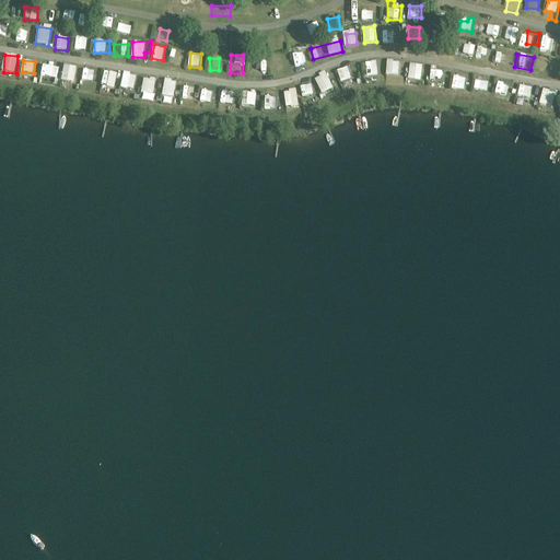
[(377,60),(365,62),(369,77),(380,74),(377,60)]
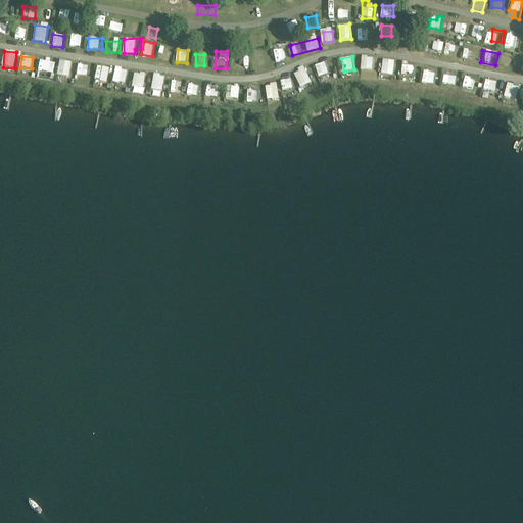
[(363,69),(374,70),(374,57),(363,56),(363,69)]
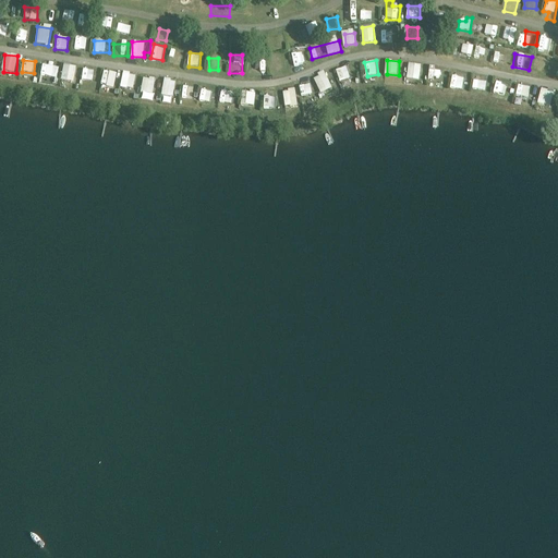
[(534,60),(533,70),(543,71),(544,61),(534,60)]
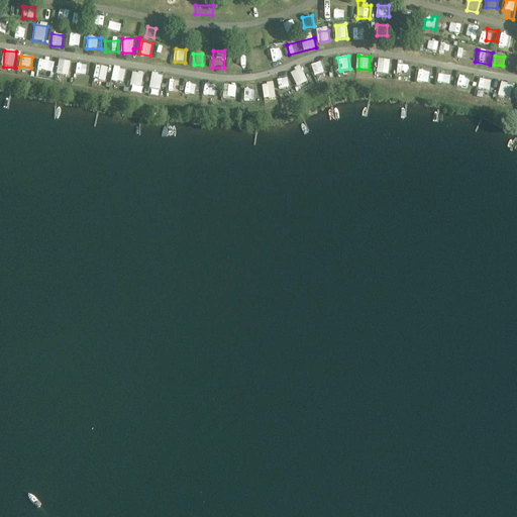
[(48,69),(48,59),(38,59),(37,77),(43,77),(44,69),(48,69)]
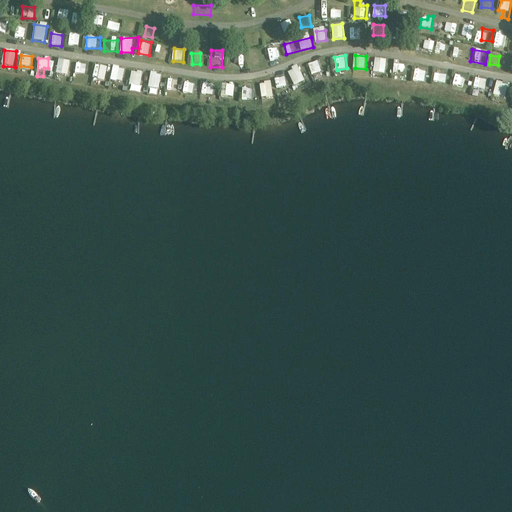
[(387,74),(388,59),(376,58),(375,73),(387,74)]
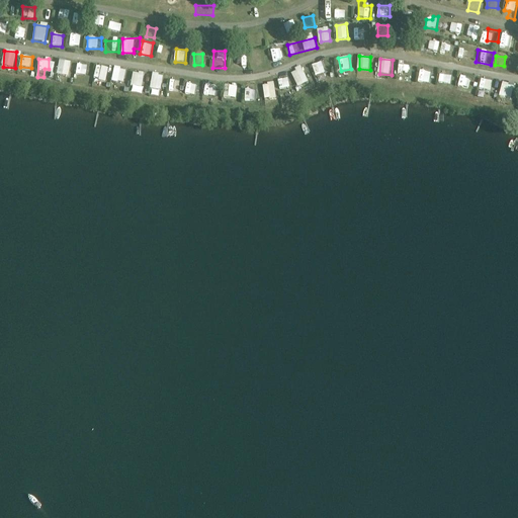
[(58,75),(70,77),(71,61),(59,60),(58,75)]
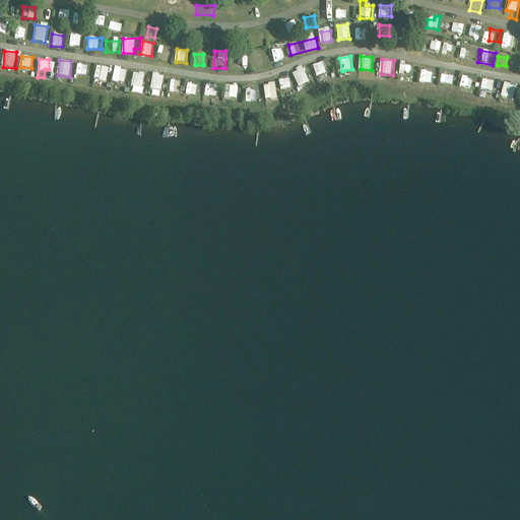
[(233,60),(233,70),(241,70),(241,60),(233,60)]
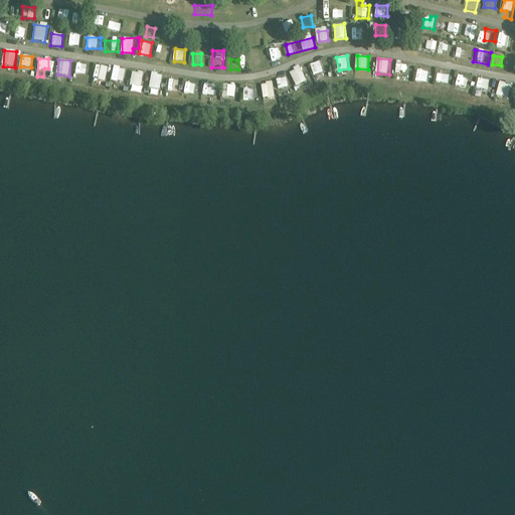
[(315,78),(326,74),(321,61),(311,65),(315,78)]
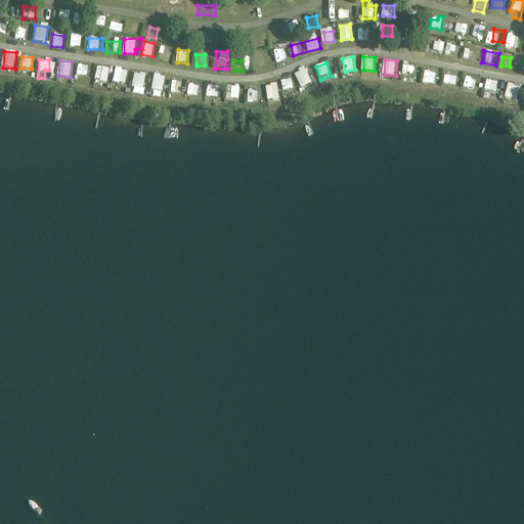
[(90,67),(78,64),(76,77),(82,78),(80,85),(86,86),(90,67)]
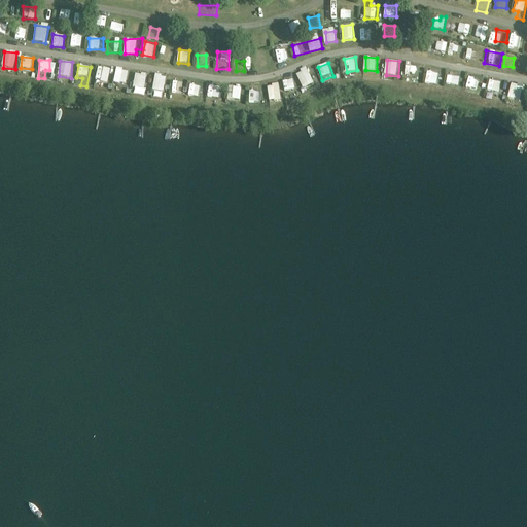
[(426,75),(421,75),(421,65),(407,65),(406,80),(425,81),(426,75)]
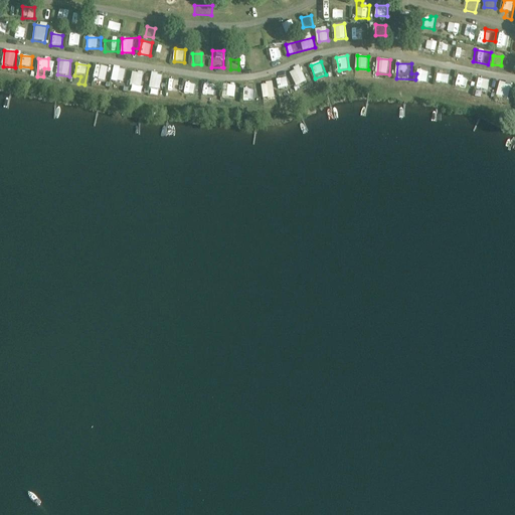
[(107,81),(109,67),(96,65),(94,79),(107,81)]
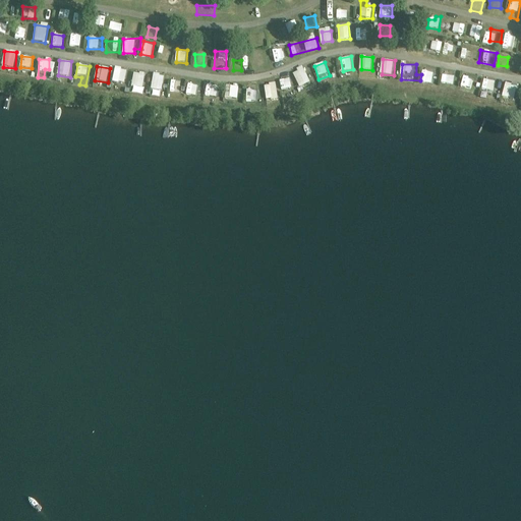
[(305,68),(294,71),(299,88),(310,84),(305,68)]
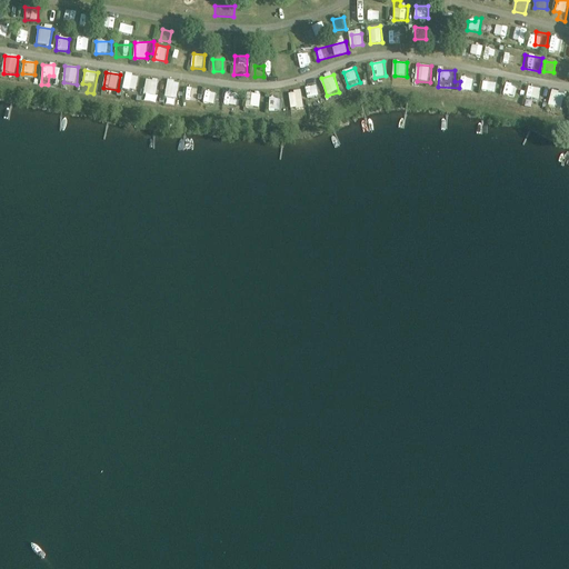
[(462,75),(460,86),(471,89),(475,77),(462,75)]
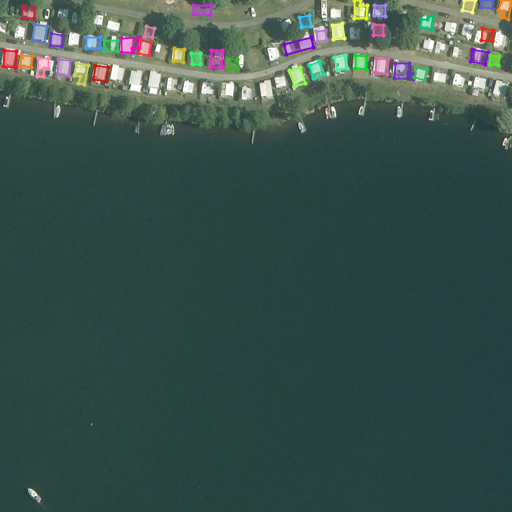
[(122,84),(124,70),(112,69),(110,82),(122,84)]
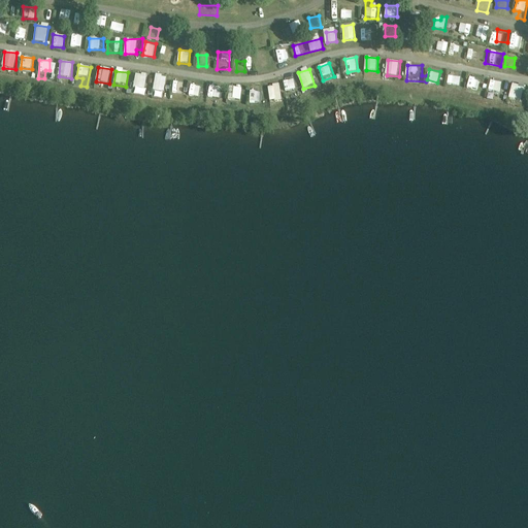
[(137,73),(134,88),(138,89),(137,96),(144,97),(149,75),(137,73)]
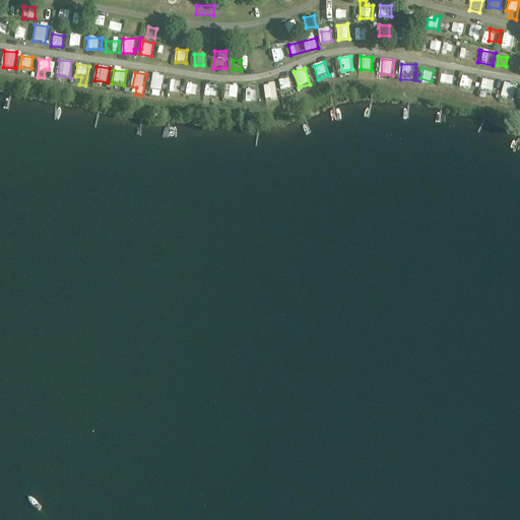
[(452,85),(453,73),(442,72),(441,84),(452,85)]
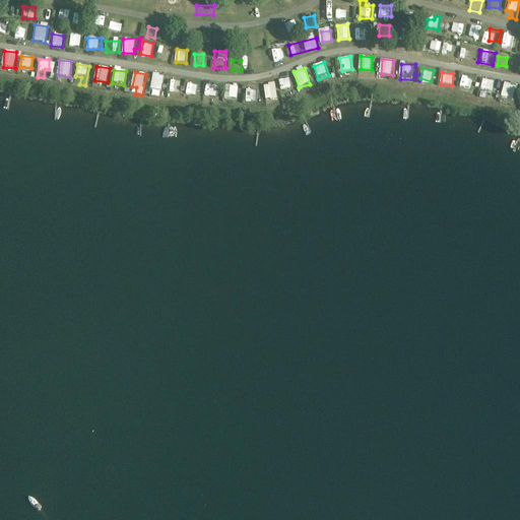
[(153,74),(151,89),(163,90),(165,75),(153,74)]
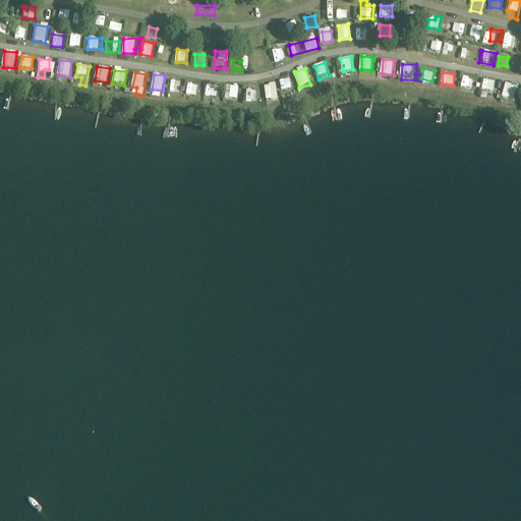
[(461,90),(472,92),(475,77),(463,75),(461,90)]
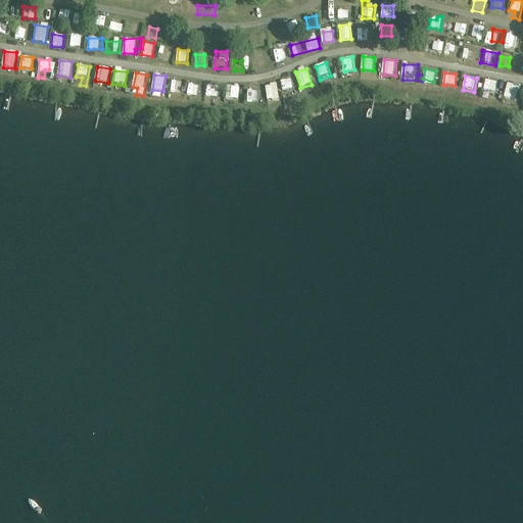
[(293,77),(280,81),(285,97),(297,93),(293,77)]
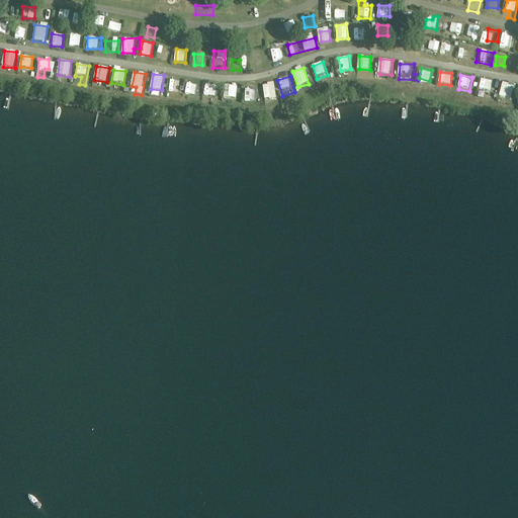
[(170,79),(170,91),(179,91),(180,80),(170,79)]
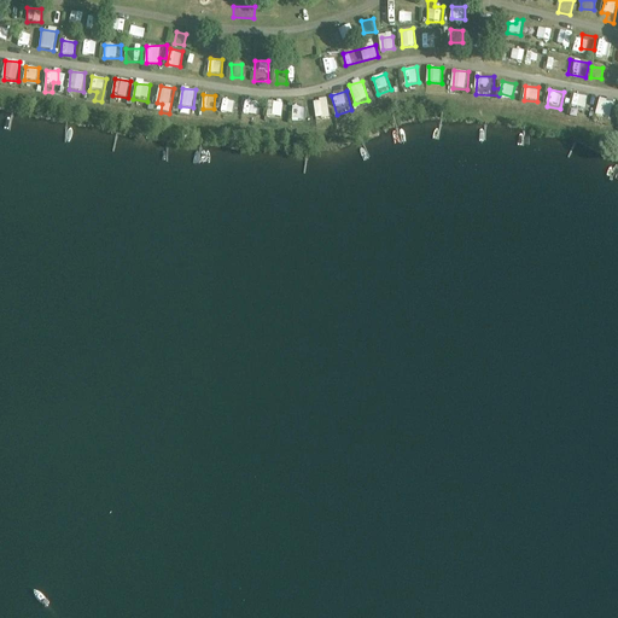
[(576,94),(571,116),(584,118),(589,97),(576,94)]
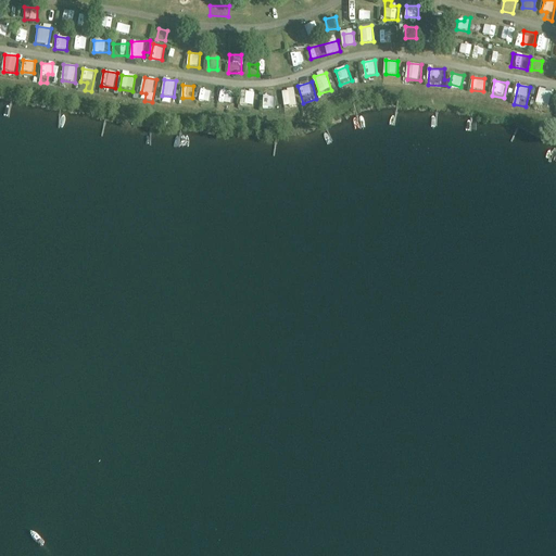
[(226,108),(234,108),(235,88),(220,88),(220,104),(226,104),(226,108)]
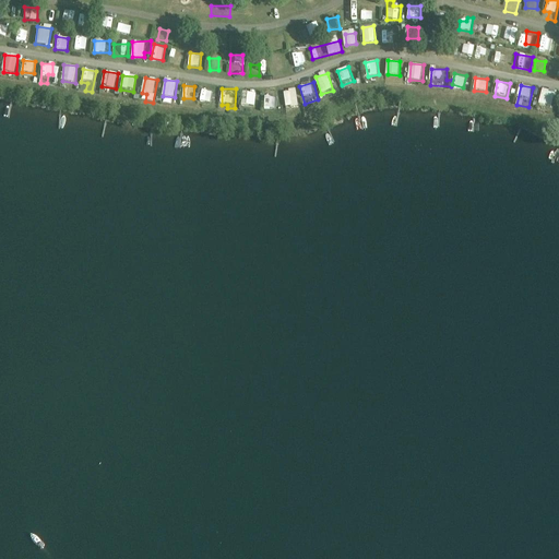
[(286,108),(299,106),(297,90),(284,92),(286,108)]
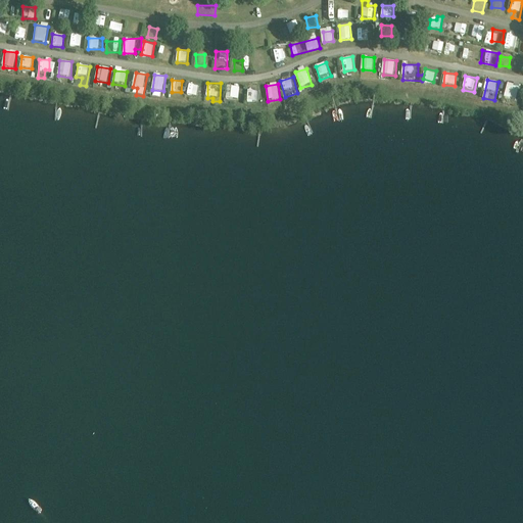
[(503,103),(514,106),(520,87),(509,84),(503,103)]
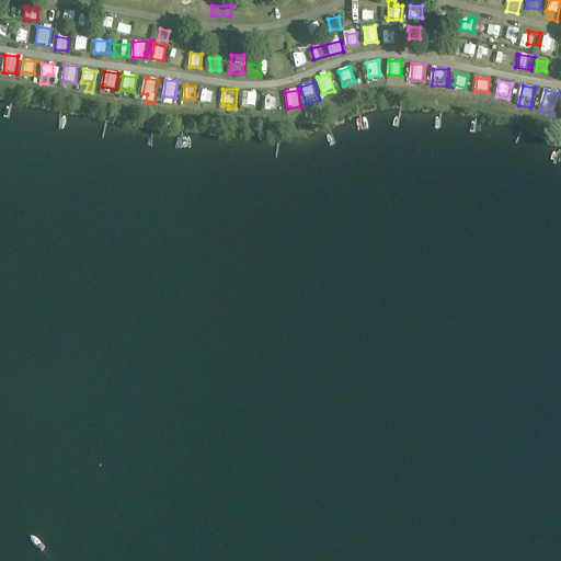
[(265,109),(278,109),(278,91),(266,91),(265,109)]
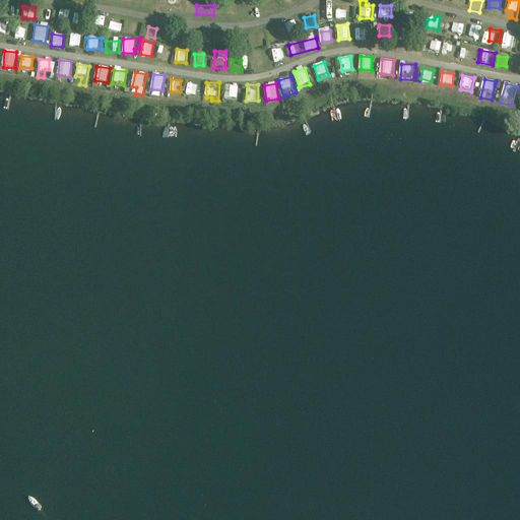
[(225,99),(239,99),(239,86),(226,85),(225,99)]
